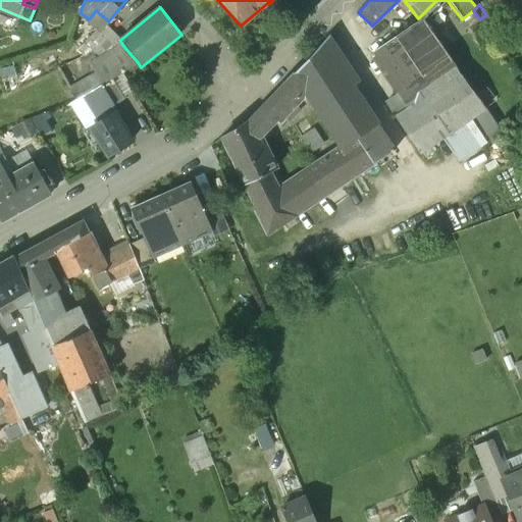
[(473,10),(462,19),(473,34),(483,28),(479,19),(473,10)]
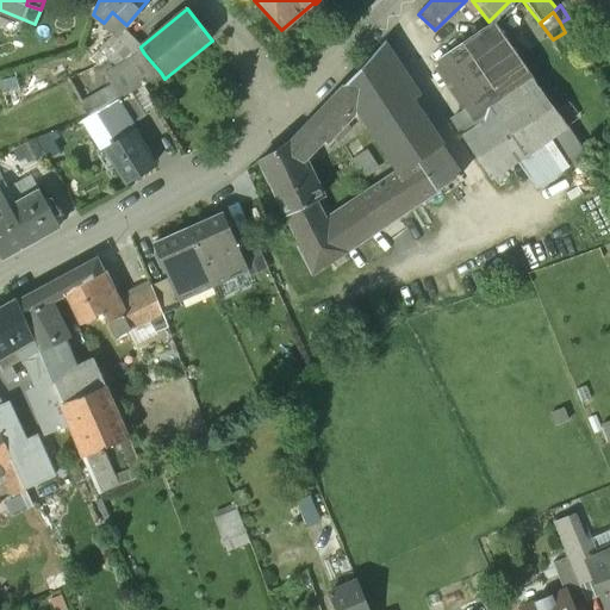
[(536,86),(493,24),(492,25),(491,24),(464,43),(464,44),(437,63),(439,66),(466,105),(478,129),(462,139),(491,181),(568,129),(536,86)]
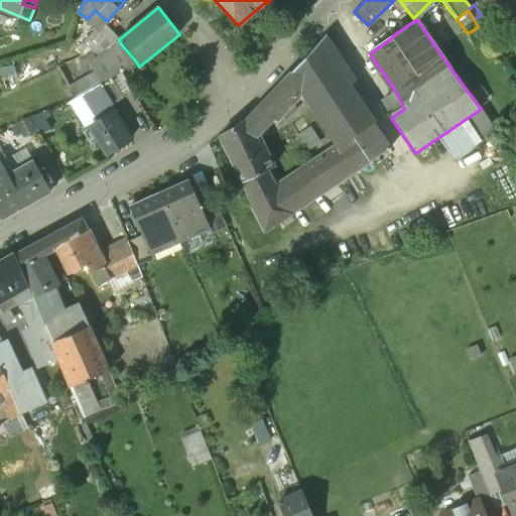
[(105,24),(99,30),(98,28),(85,40),(94,50),(112,32),(105,24)]
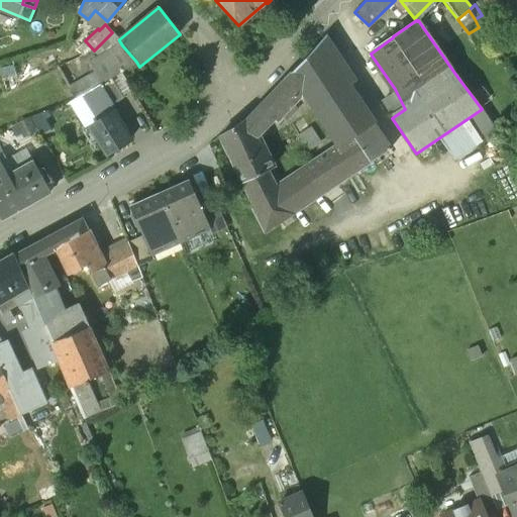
[(112,32),(94,50),(101,58),(122,45),(119,40),(119,39),(112,32)]
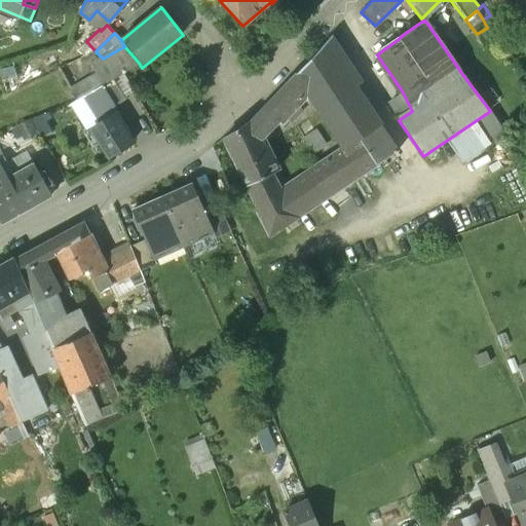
[(256,207),(254,208),(269,237),(398,152),(383,130),(358,92),(365,88),(354,73),(330,36),(295,75),(306,91),(344,148),(280,190),(256,207)]
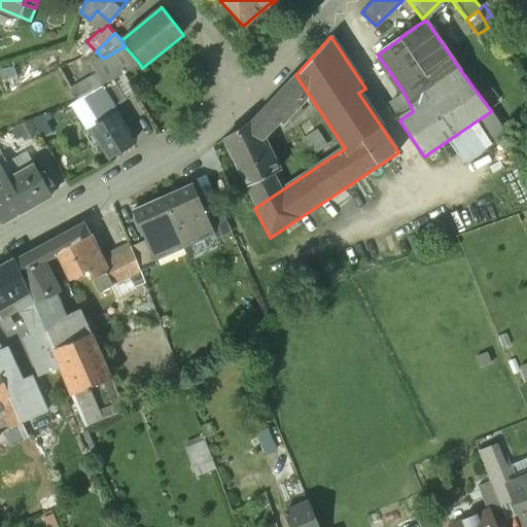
[(103,59),(91,66),(96,74),(101,85),(112,78),(139,63),(125,46),(103,59)]
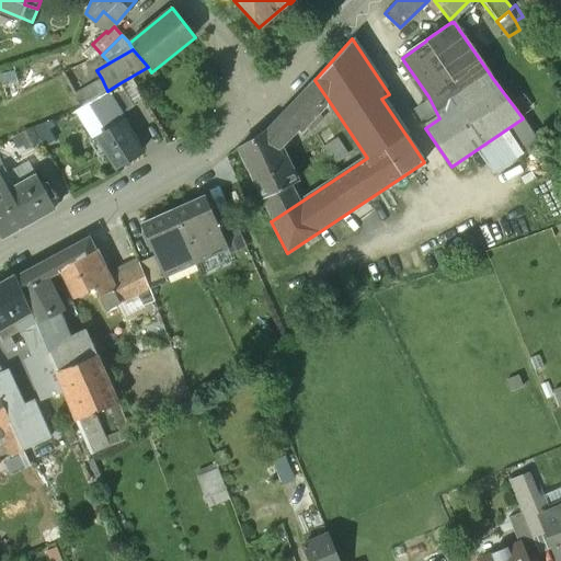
[(102,79),(75,94),(81,106),(89,102),(107,91),(102,79)]
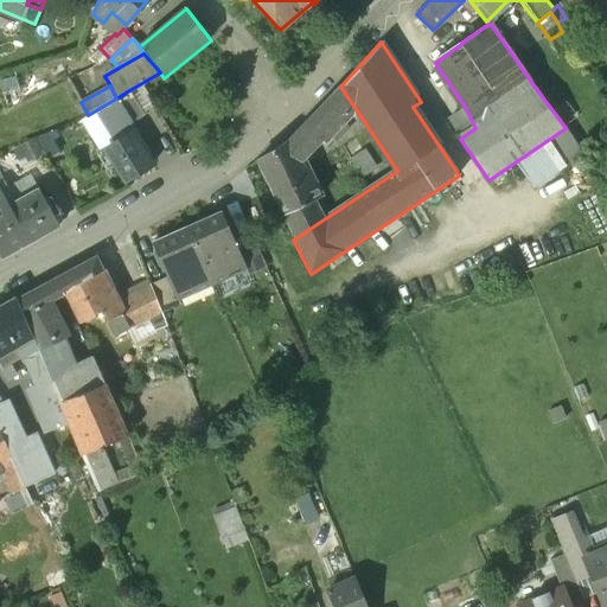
[(340,87),(306,122),(320,138),(330,128),(336,134),(342,128),(337,122),(353,106),(340,87)]
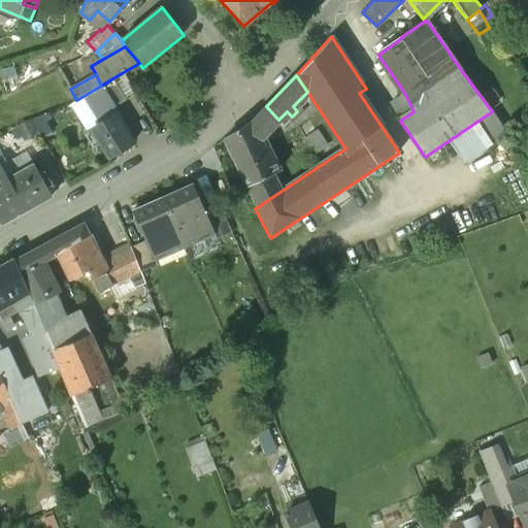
[(101,86),(84,96),(102,124),(116,114),(111,108),(126,100),(112,78),(101,86)]
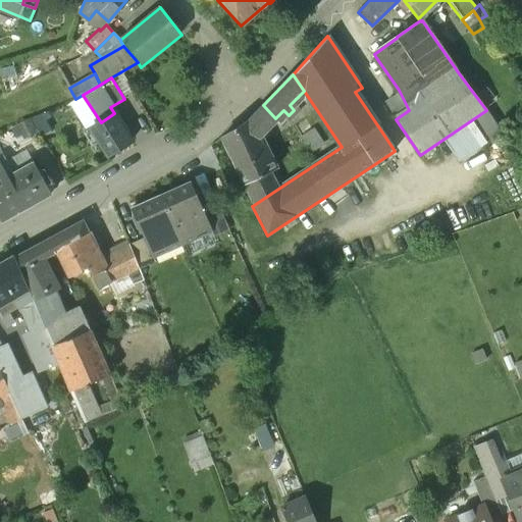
[(275,118),(263,105),(250,119),(257,136),(275,118)]
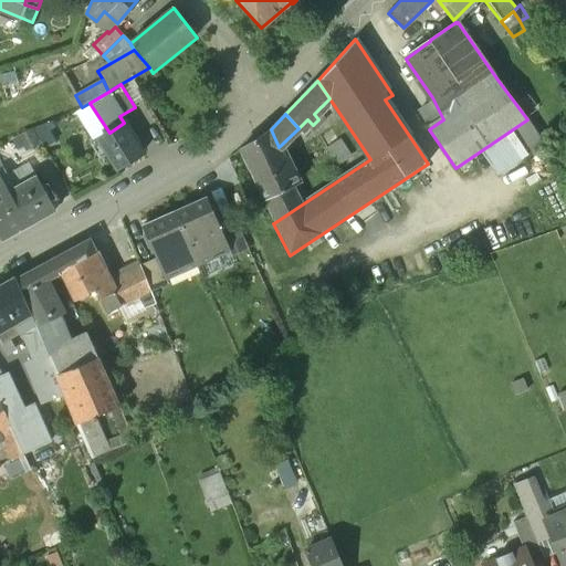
[(533,119),(519,128),(533,150),(547,142),(533,119)]
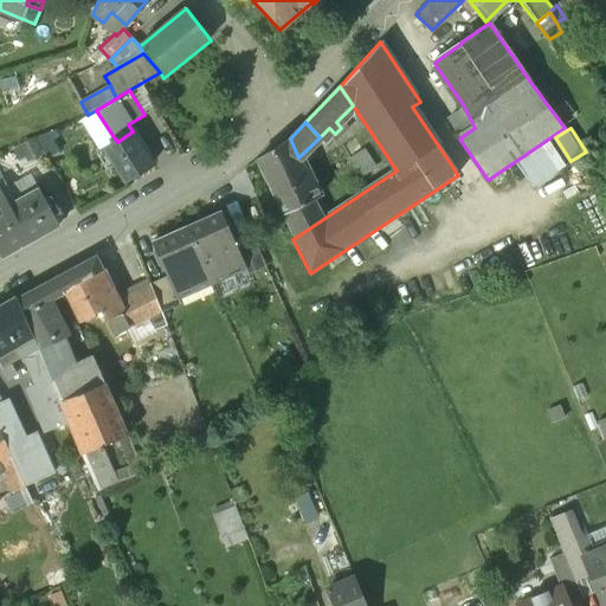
[(117,142),(97,154),(107,169),(115,165),(126,181),(153,163),(133,131),(117,142)]
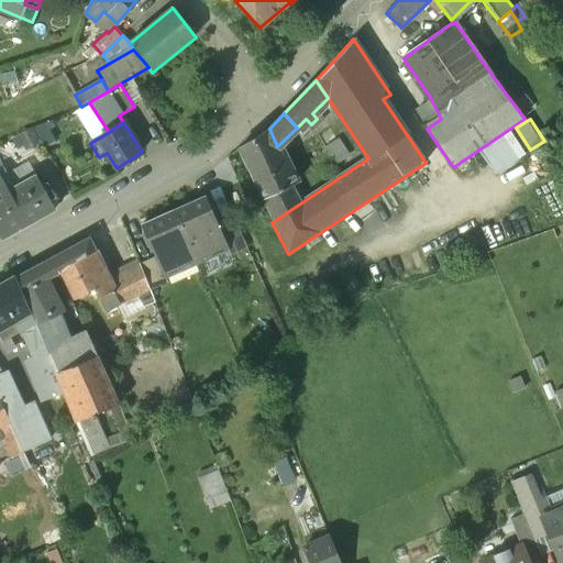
[(277,146),(269,129),(239,148),(274,221),(300,203),(290,186),(295,183),(277,146)]
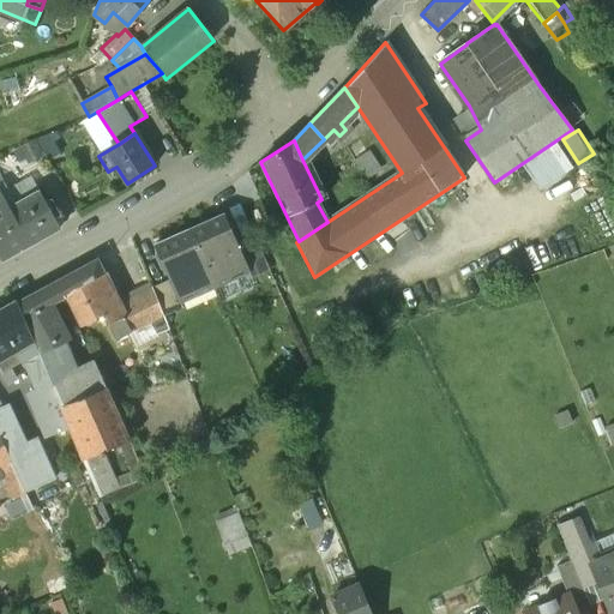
[(0,258),(1,260),(59,228),(54,220),(61,216),(50,198),(43,202),(36,188),(19,197),(22,202),(8,209),(0,192),(0,258)]
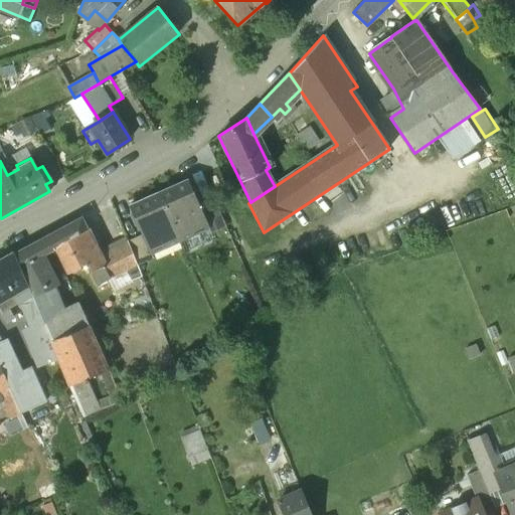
[(188,181),(159,194),(174,229),(184,225),(188,233),(206,225),(207,225),(199,208),(188,181)]
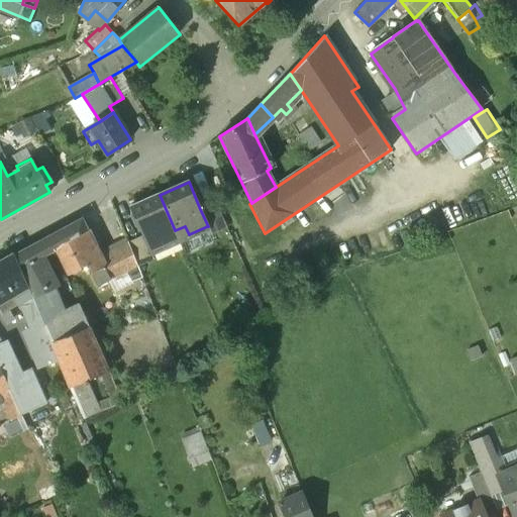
[(160,195),(129,208),(142,236),(149,252),(150,251),(167,244),(163,235),(175,230),(160,195)]
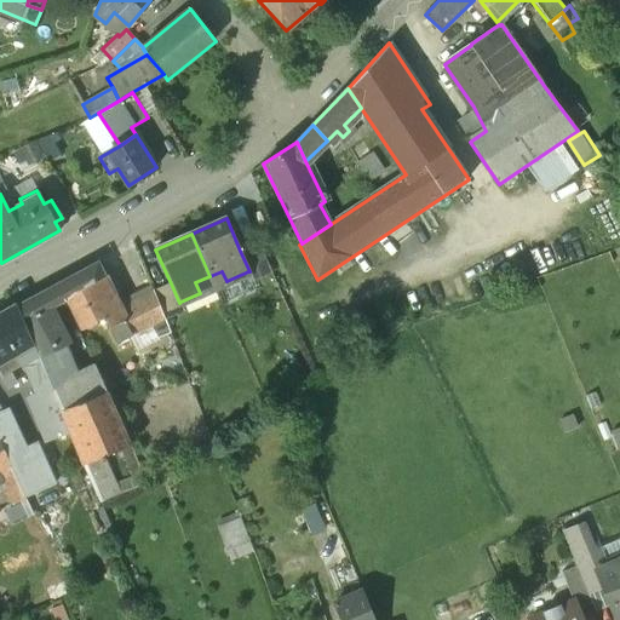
[(258,242),(240,251),(250,271),(248,271),(252,281),(271,273),(258,242)]
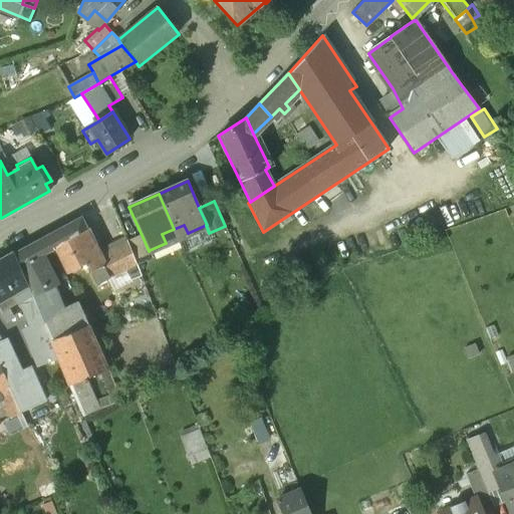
[(34,243),(40,256),(51,250),(50,248),(53,247),(86,228),(81,217),(34,243)]
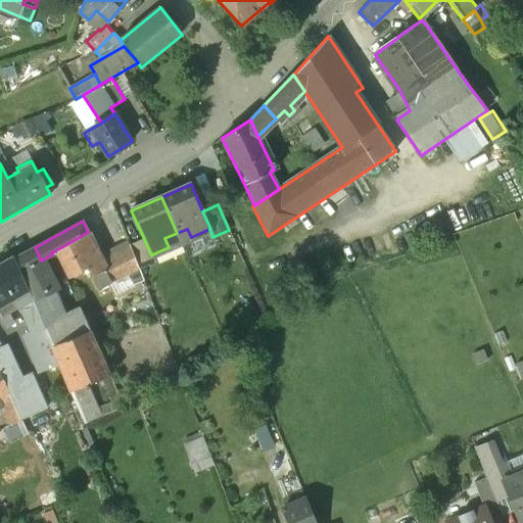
[(177,233),(181,242),(191,237),(187,229),(177,233)]
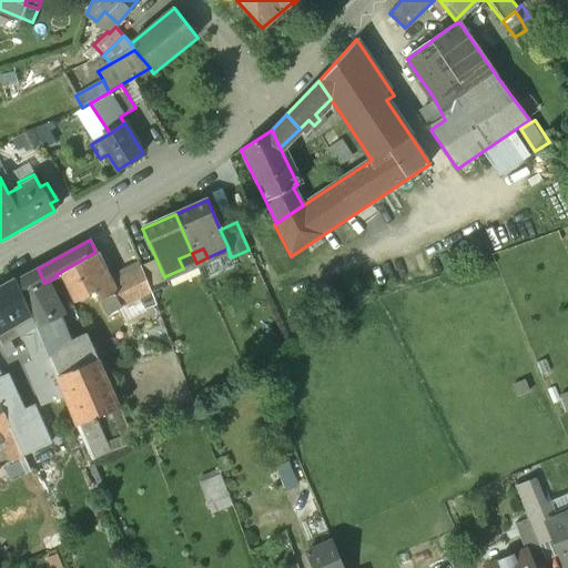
[(95,252),(59,273),(74,302),(93,292),(107,314),(139,297),(128,273),(111,282),(95,252)]
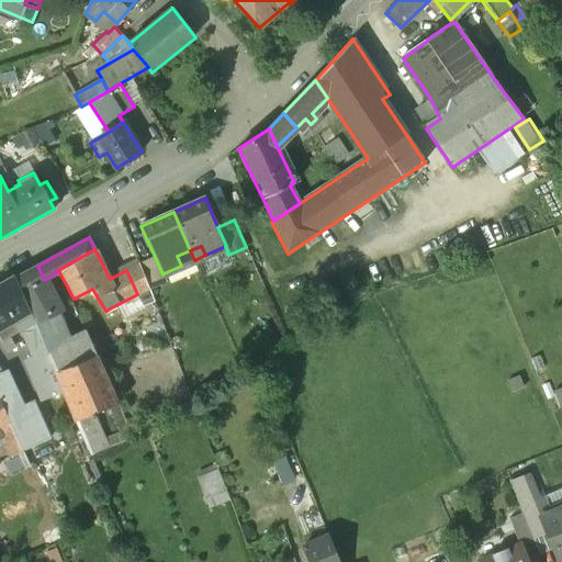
[(194,260),(190,250),(177,256),(181,266),(194,260)]
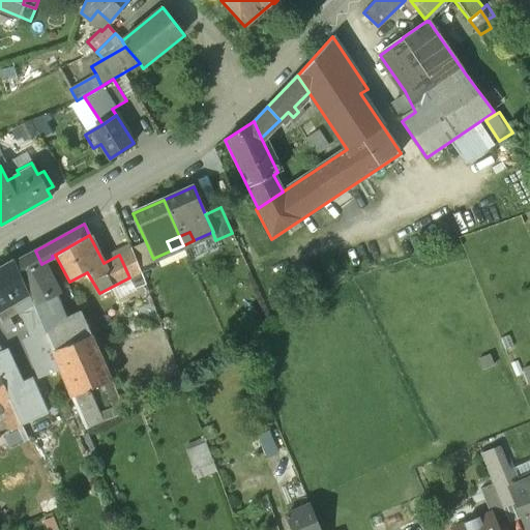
[(146,242),(131,248),(141,273),(157,266),(154,258),(153,259),(146,242)]
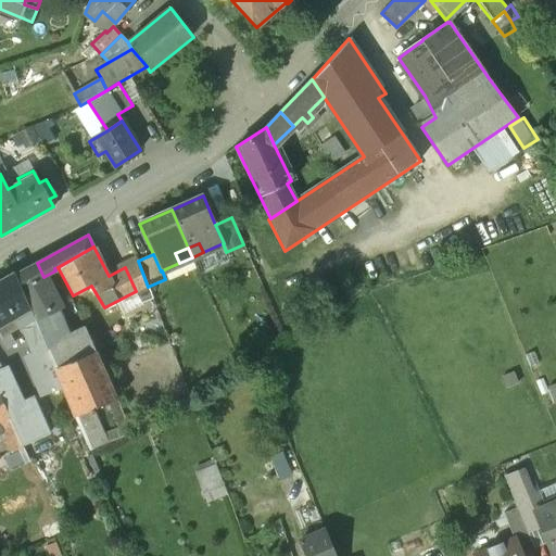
[(148,287),(138,261),(125,267),(136,291),(141,302),(152,298),(148,287)]
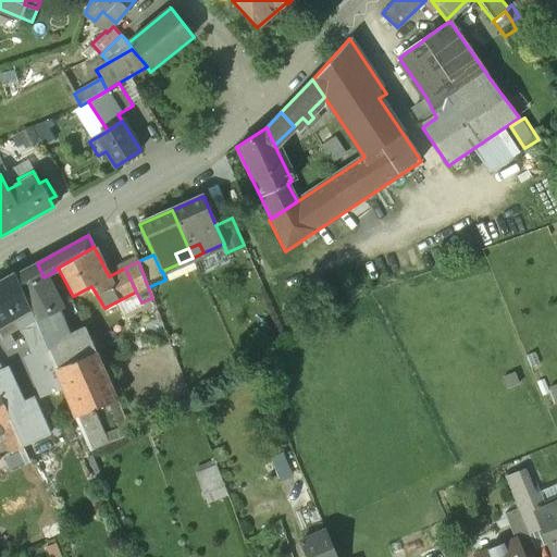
[(44,277),(37,263),(15,274),(15,276),(34,319),(75,417),(90,410),(91,413),(94,412),(93,409),(118,398),(84,326),(66,334),(67,336),(63,338),(50,310),(59,306),(44,277)]
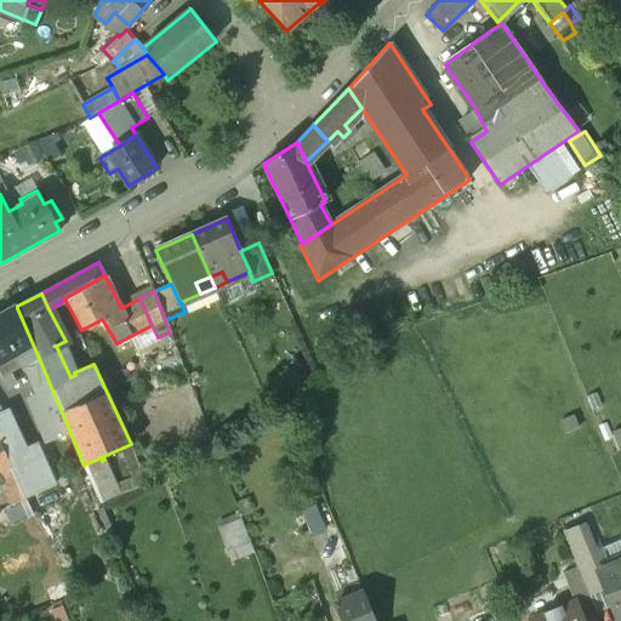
[(79,334),(62,302),(49,309),(66,341),(79,334)]
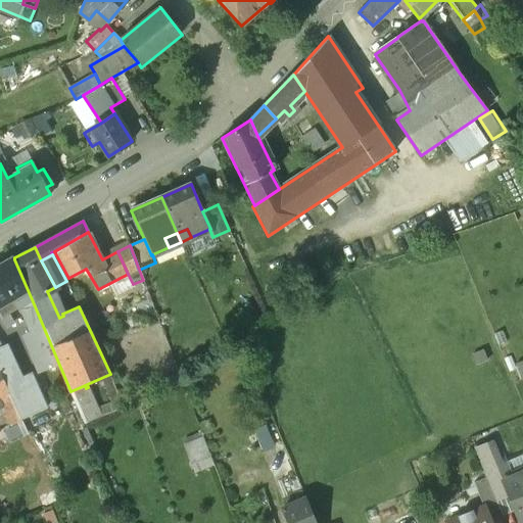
[(14,259),(1,268),(0,265),(0,317),(1,320),(9,316),(7,314),(32,299),(14,259)]
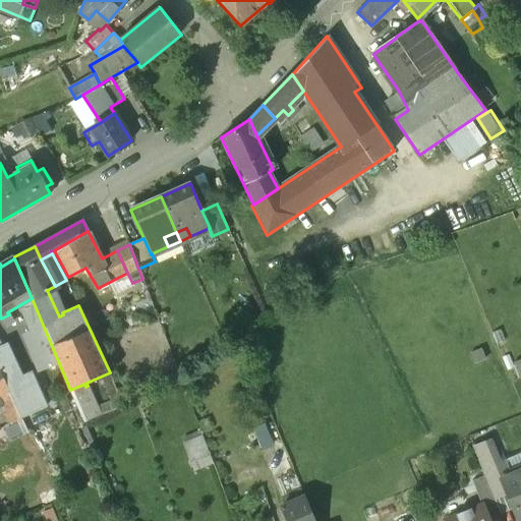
[(2,345),(0,346),(0,370),(10,394),(23,387),(2,345)]
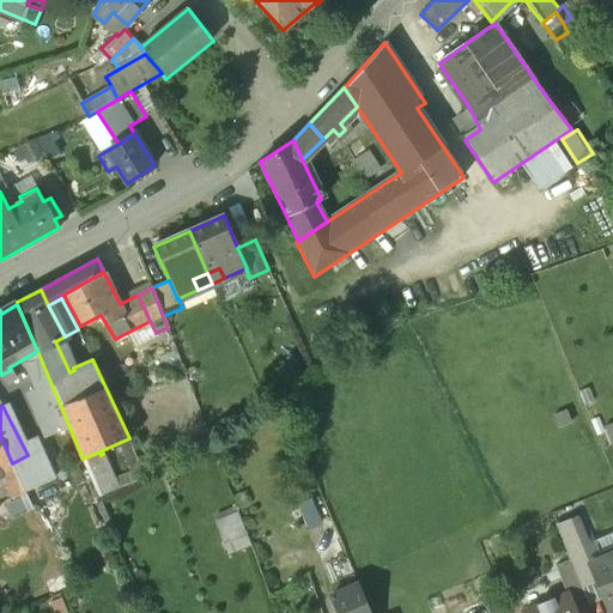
[(0,471),(2,478),(13,499),(26,493),(12,463),(0,436),(0,471)]
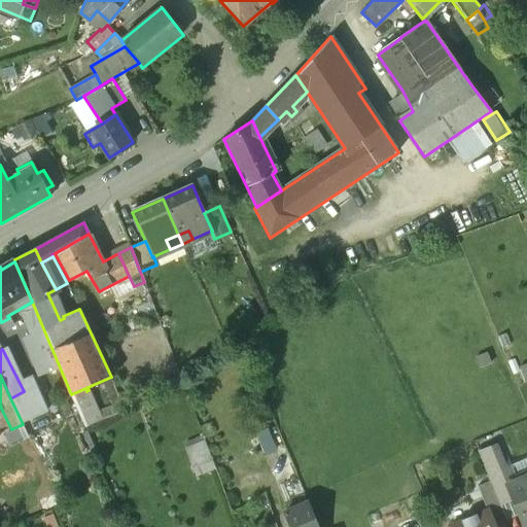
[(102,420),(89,390),(86,391),(85,388),(71,394),(85,427),(102,420)]
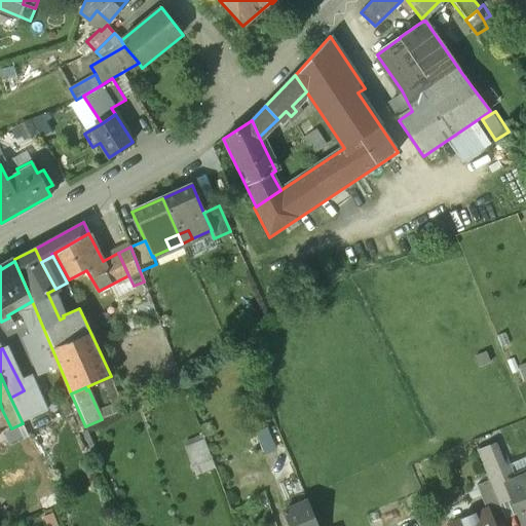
[(23,423),(11,428),(16,441),(28,436),(23,423)]
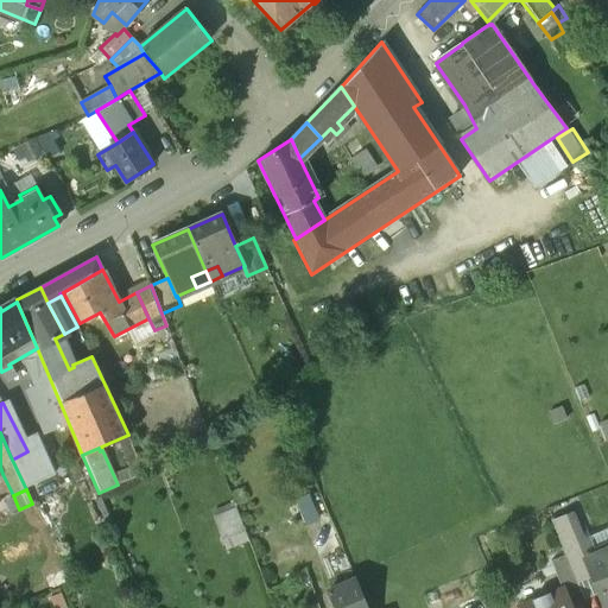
[(239,504),(216,512),(229,548),(252,539),(239,504)]
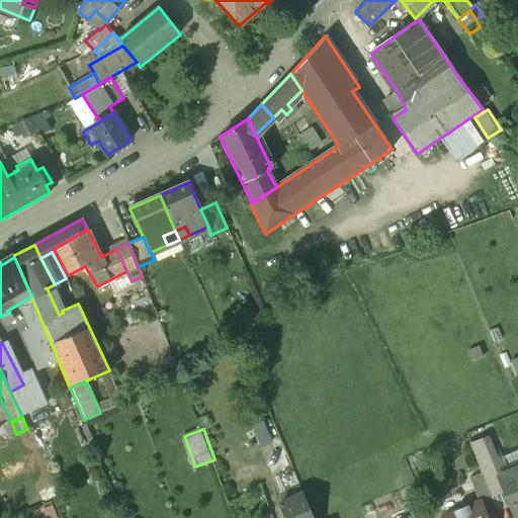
[(489,438),(469,445),(482,475),(491,497),(504,492),(498,477),(504,473),(489,438)]
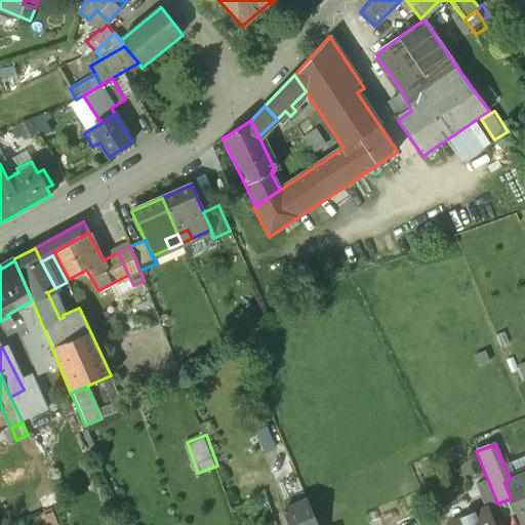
[(524,524),(524,474),(511,480),(505,483),(511,498),(522,524),(524,524)]
